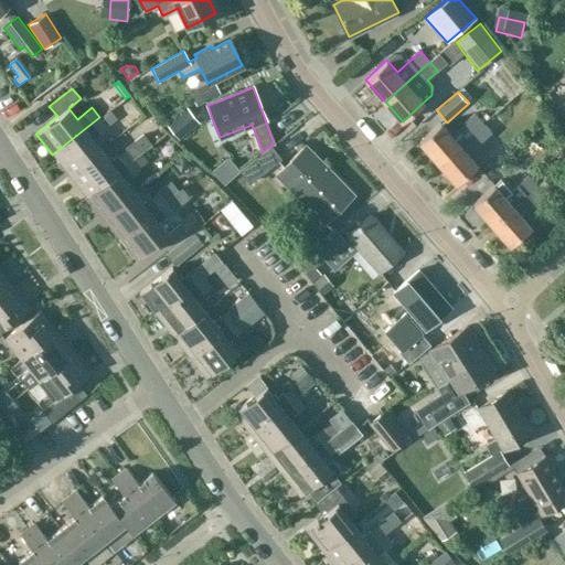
[(190,106),(168,125),(179,138),(201,119),(190,106)]
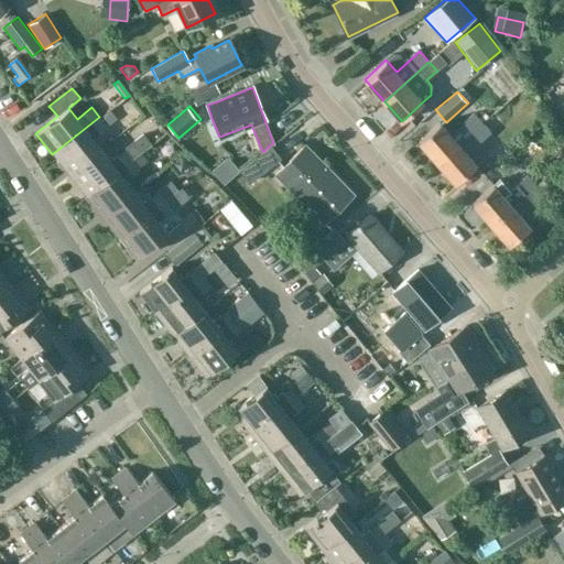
[(110,110),(102,117),(109,125),(117,118),(110,110)]
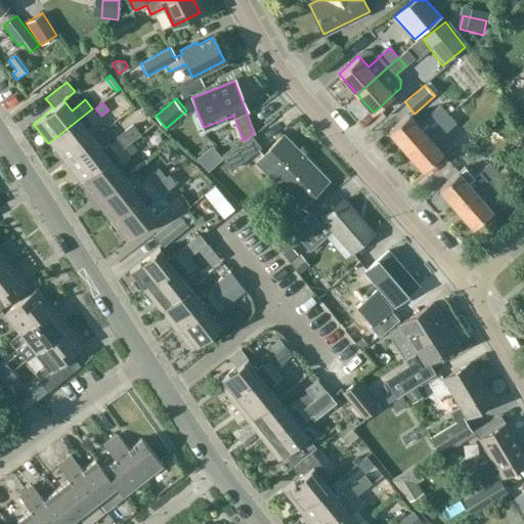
[(405,150),(448,114),(440,104),(419,124),(408,113),(388,131),(405,150)]
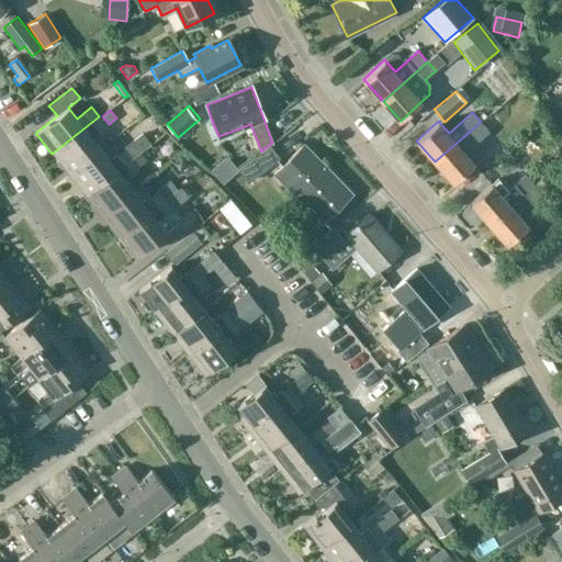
[(68,175),(101,148),(92,137),(108,126),(99,116),(52,154),(68,175)]
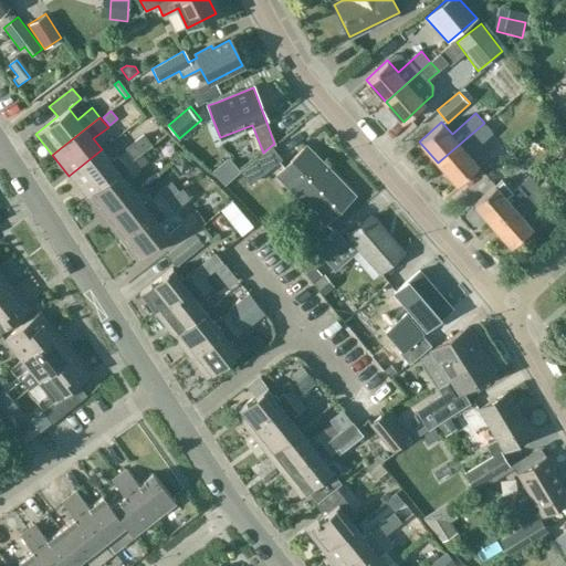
[(458,185),(478,165),(469,155),(493,134),(484,123),(438,163),(458,185)]
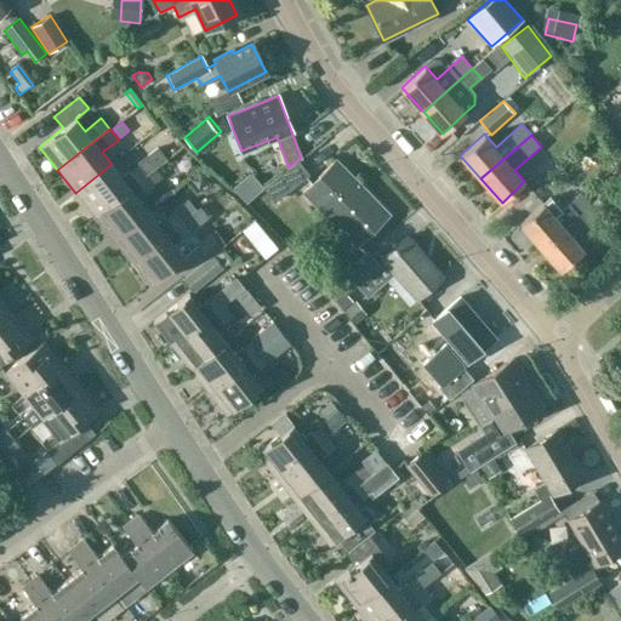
[(93,215),(166,158),(158,147),(137,164),(121,176),(112,164),(75,193),(93,215)]
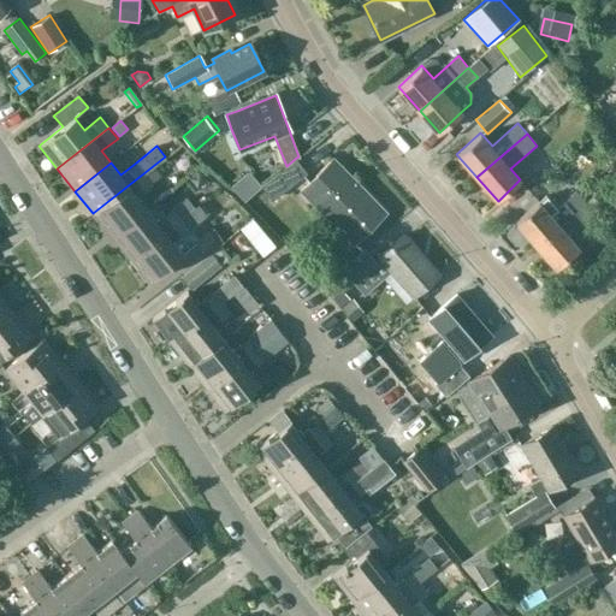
[(137,196),(153,183),(161,176),(154,166),(166,157),(165,157),(93,213),(111,236),(147,207),(137,196)]
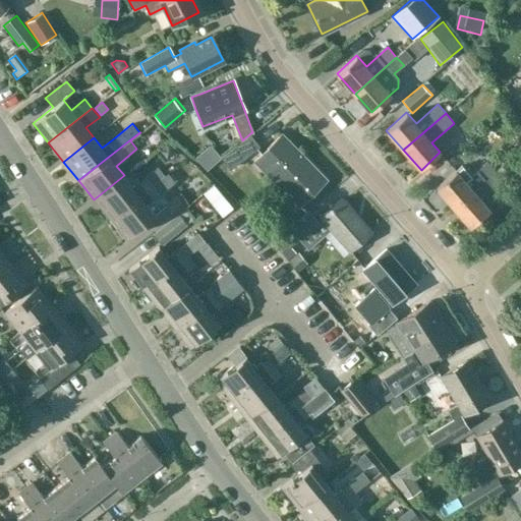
[(259,147),(250,134),(250,133),(242,140),(237,143),(220,157),(230,169),(259,147)]
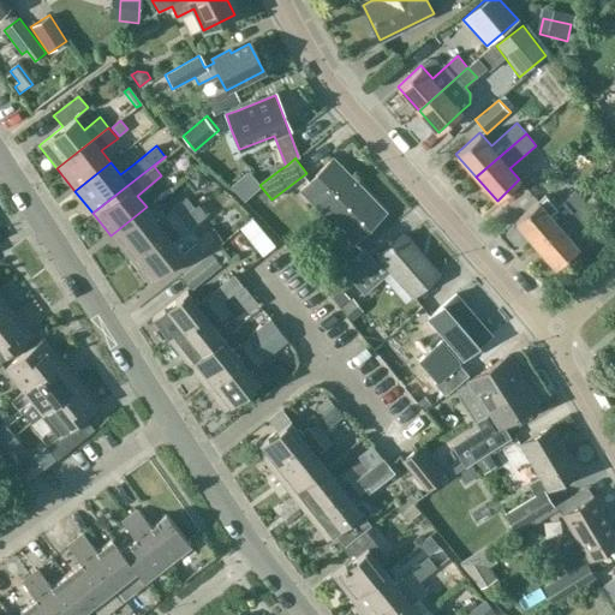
[(387,213),(371,198),(333,159),(300,191),(353,246),(387,213)]
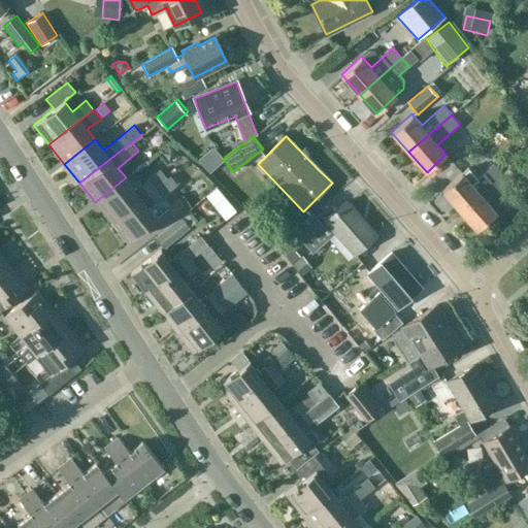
[(212,146),(196,160),(207,171),(223,159),(212,146)]
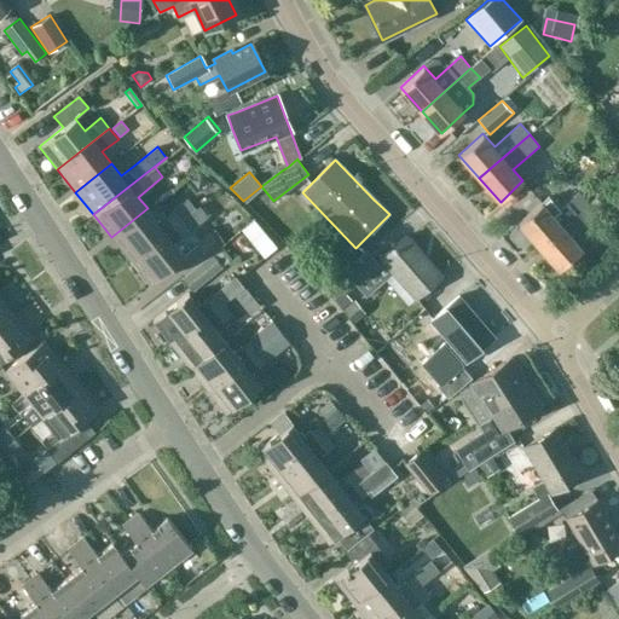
[(520,223),(541,247),(590,203),(590,202),(579,191),(560,208),(550,197),(520,223)]
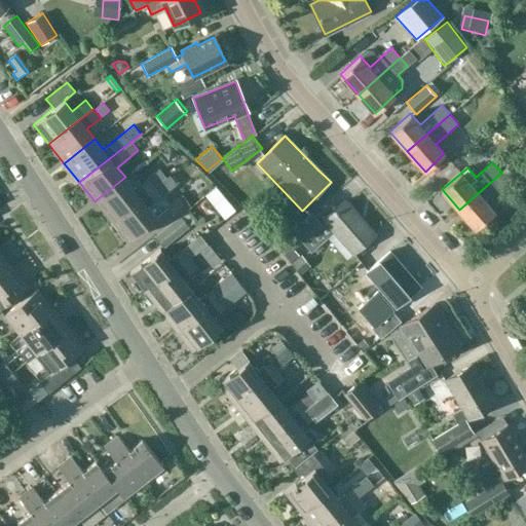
[(517,189),(525,182),(525,181),(525,180),(512,163),(509,165),(501,172),(501,173),(459,210),(476,229),(495,212),(485,200),(509,180),(517,189)]
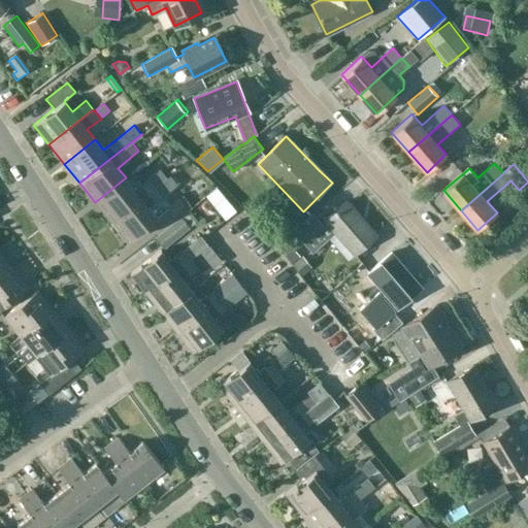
[(110,222),(167,177),(160,169),(149,179),(147,177),(134,189),(126,177),(95,202),(110,222)]
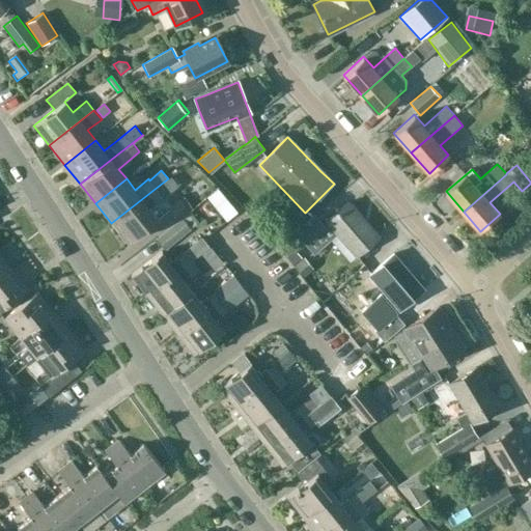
[(149,208),(163,197),(178,186),(171,176),(168,178),(111,223),(128,244),(159,219),(149,208)]
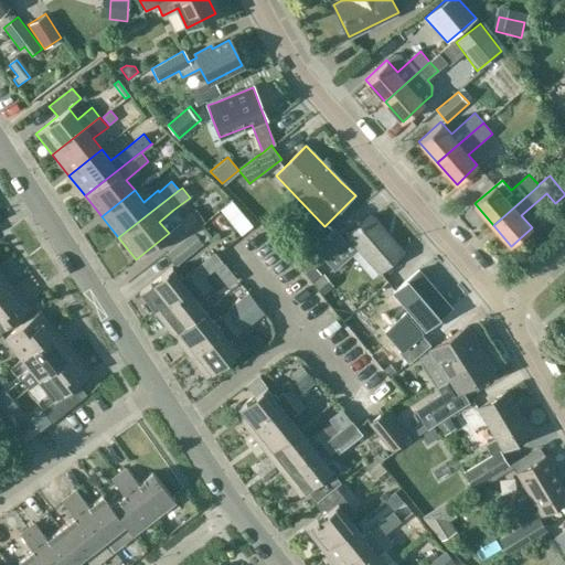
[(379,273),(402,253),(370,216),(342,240),(333,230),(313,247),(326,262),(334,270),(358,249),(379,273)]
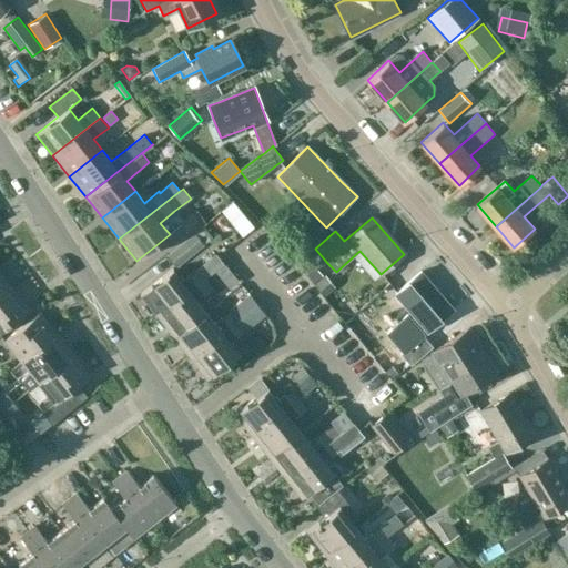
[(194,233),(166,255),(178,267),(204,245),(194,233)]
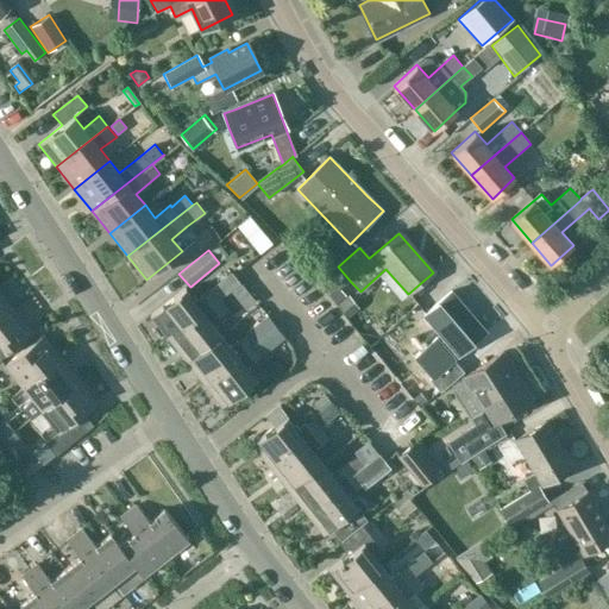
[(239,282),(234,275),(232,271),(209,288),(194,301),(184,289),(149,316),(168,339),(218,299),(230,290),(239,282)]
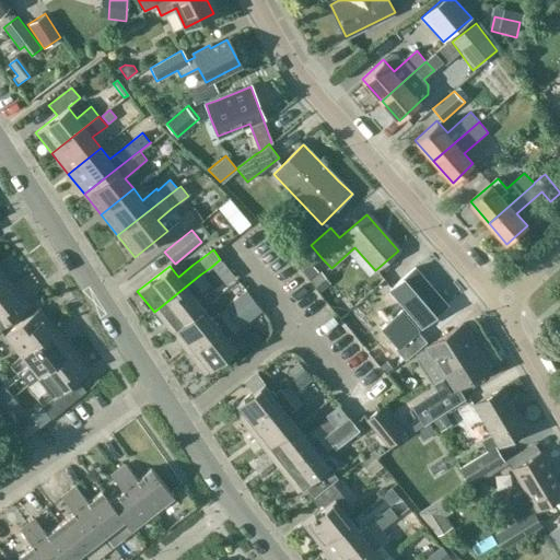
[(303,256),(294,263),(307,279),(316,272),(303,256)]
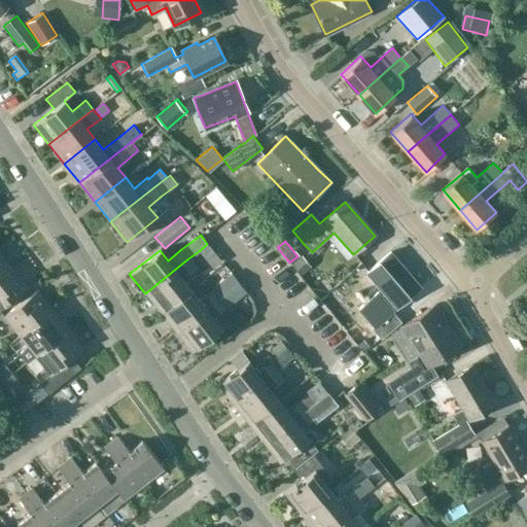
[(207,244),(199,251),(206,259),(214,252),(207,244)]
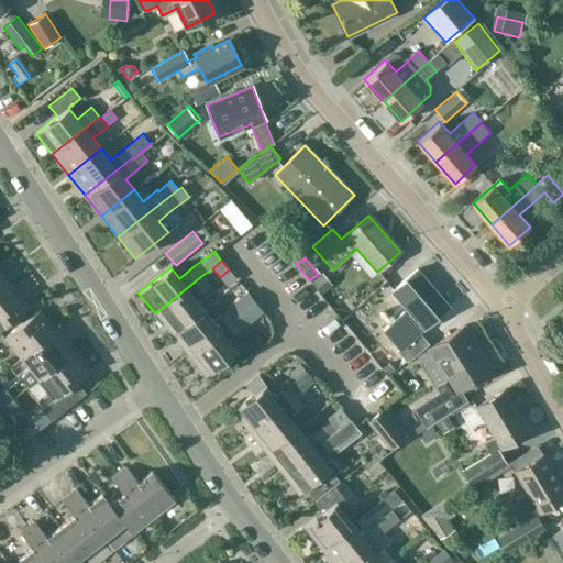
[(423,328),(448,307),(417,269),(392,291),(423,328)]
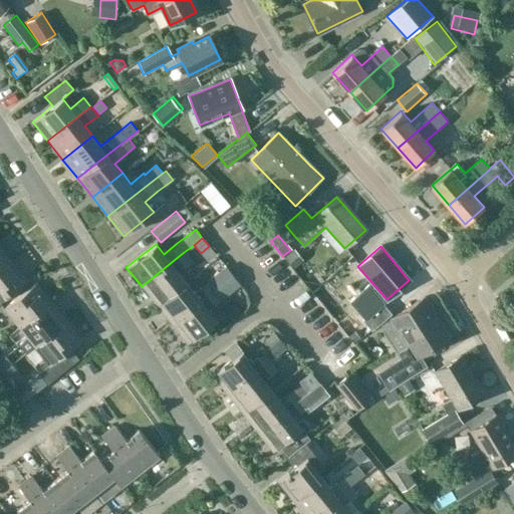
[(0,270),(12,262),(0,247),(0,270)]
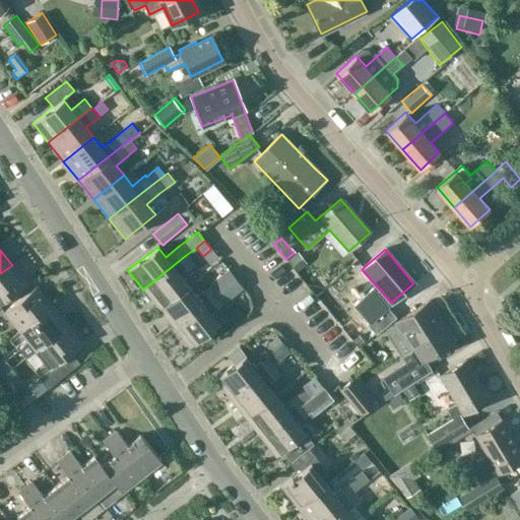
[(194,264),(186,255),(143,289),(158,309),(189,284),(181,274),(194,264)]
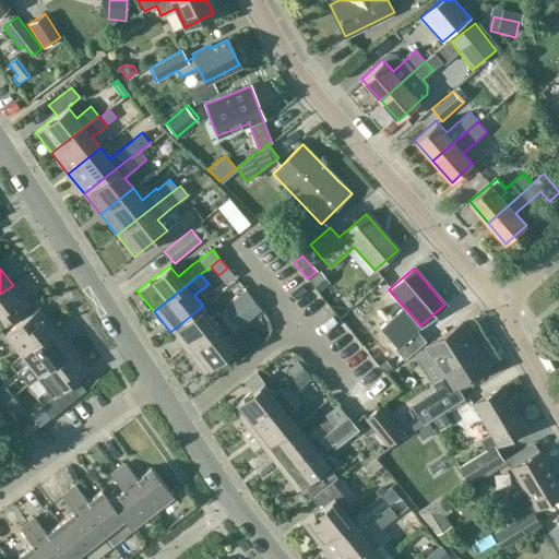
[(319,275),(310,282),(319,294),(328,286),(319,275)]
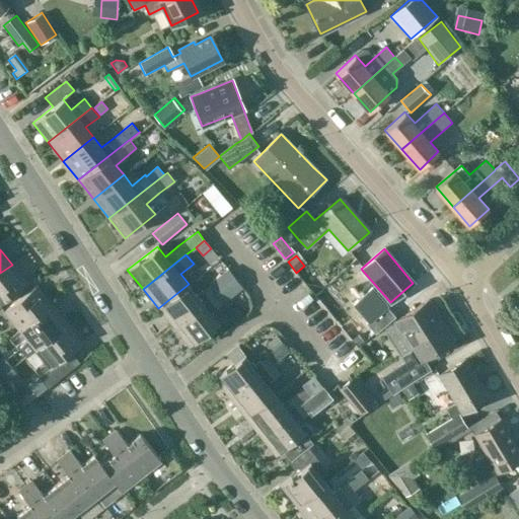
[(352,263),(347,268),(352,273),(357,269),(352,263)]
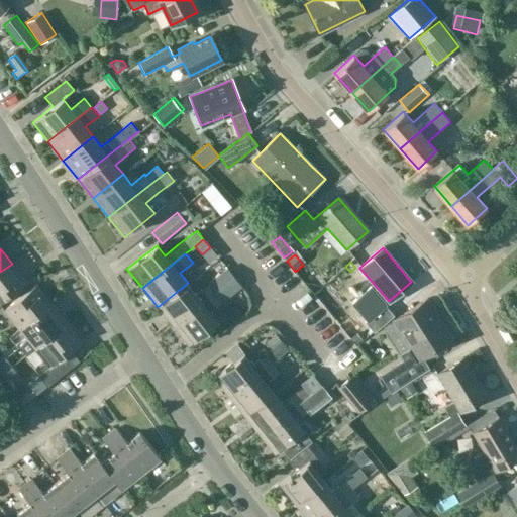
[(0,303),(27,283),(12,264),(0,272),(0,303)]
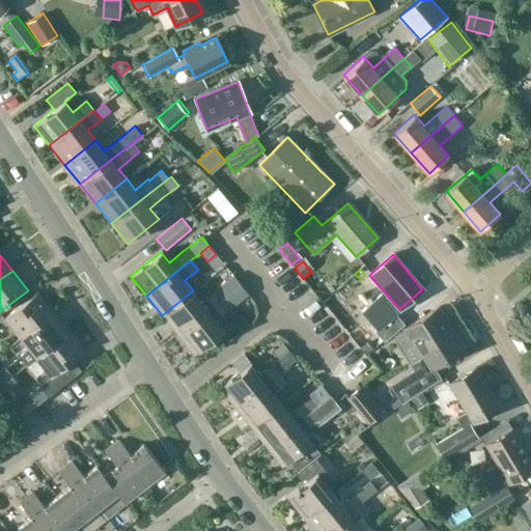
[(177,335),(241,284),(233,275),(201,301),(193,290),(162,315),(177,335)]
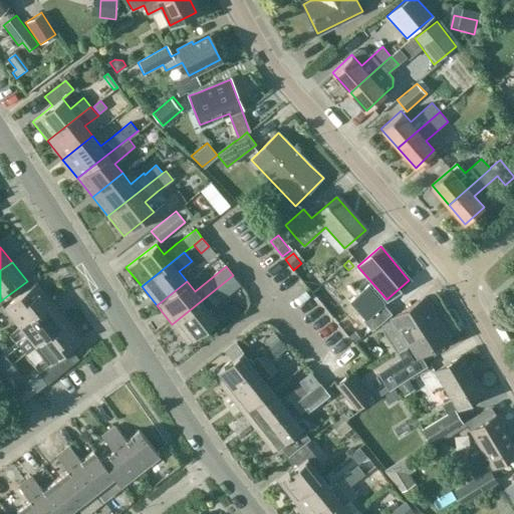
[(233,275),(172,324),(187,343),(217,319),(208,309),(221,299),(222,300),(241,285),(234,277),(233,275)]
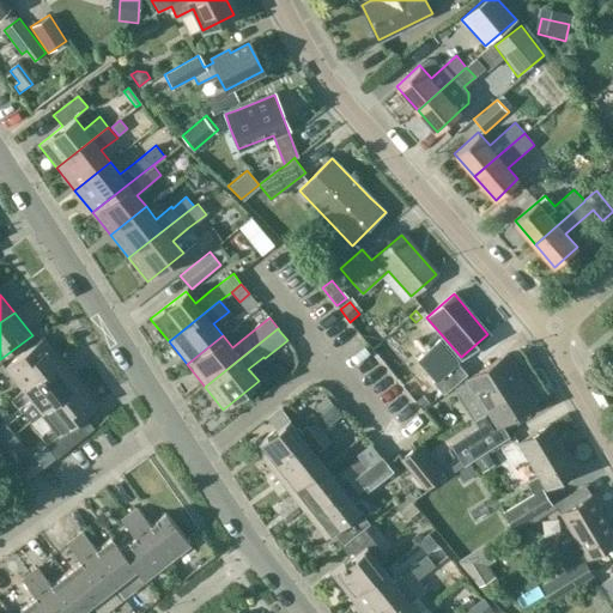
[(23,393),(62,362),(43,338),(4,370),(23,393)]
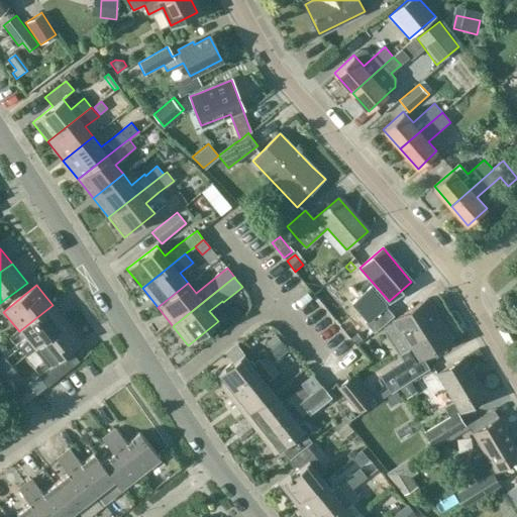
[(402,359),(379,376),(388,388),(391,393),(400,387),(410,381),(429,369),(421,356),(450,338),(426,301),(401,317),(383,329),(400,353),(399,354),(402,359)]
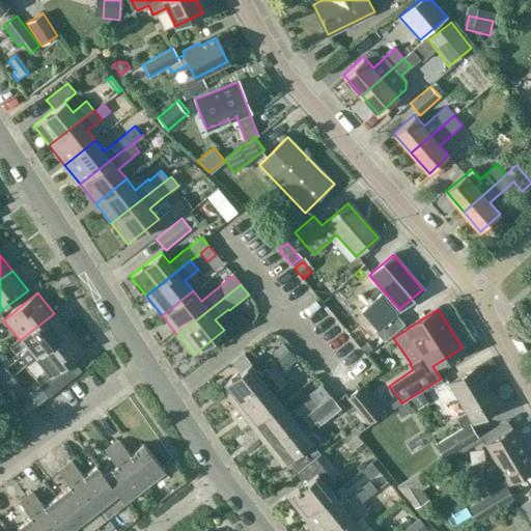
[(35,360),(70,333),(54,313),(20,340),(27,350),(20,356),(27,365),(35,359),(35,360)]
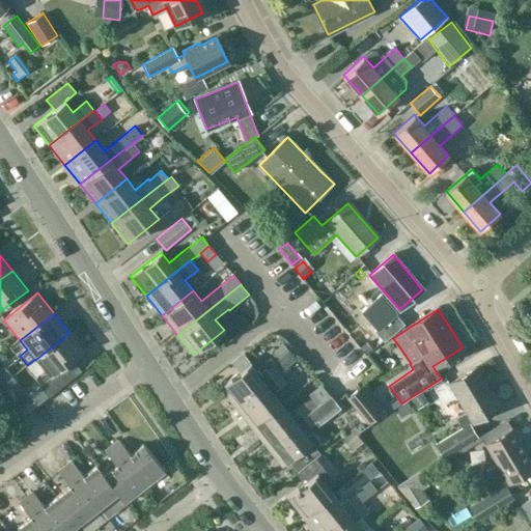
[(384,341),(401,326),(392,315),(374,331),(384,341)]
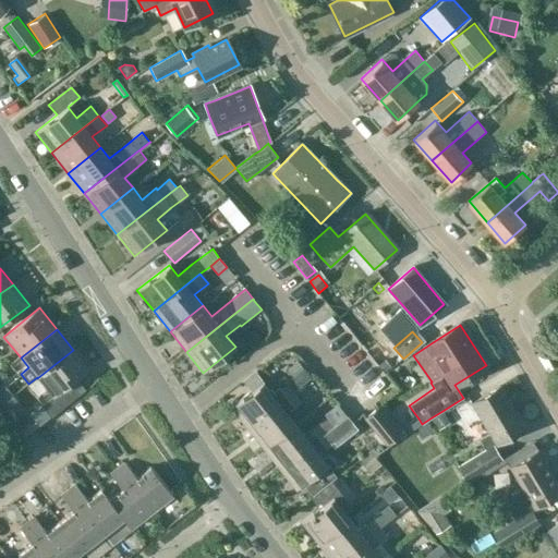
[(64,391),(89,371),(73,350),(37,378),(52,398),(43,405),(51,417),(72,401),(64,391)]
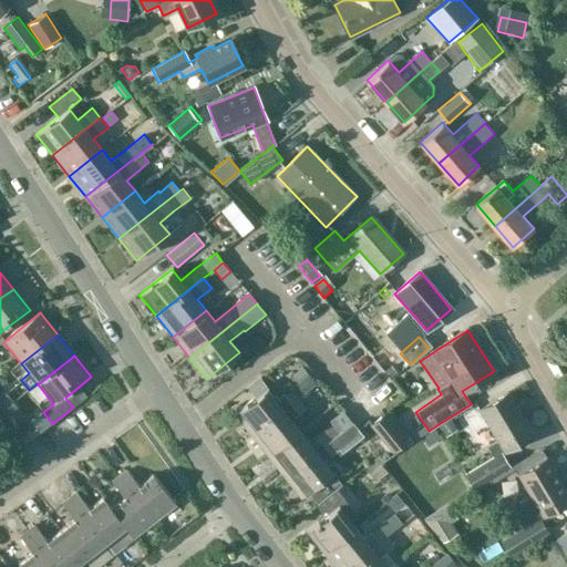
[(306,372),(302,368),(291,375),(296,381),(306,372)]
